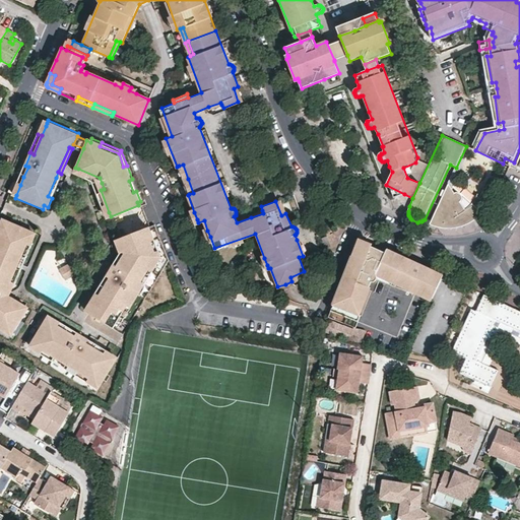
[(503,164),(512,168),(514,163),(505,158),(503,164)]
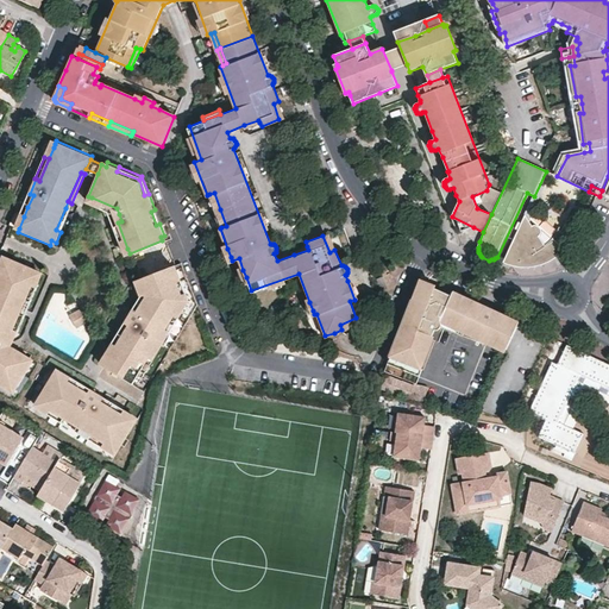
[(215,212),(220,209),(214,193),(209,194),(215,212)]
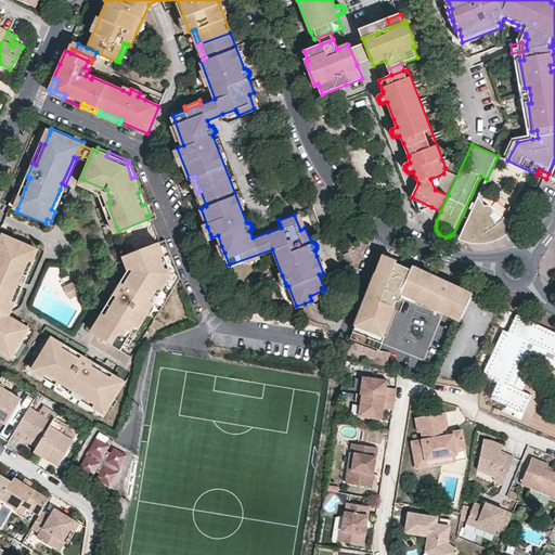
[(84,180),(82,184),(108,195),(106,190),(84,180)]
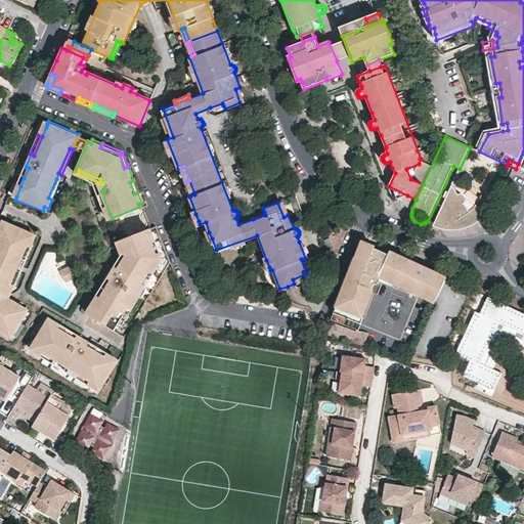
[(52,200),(59,180),(56,179),(48,198),(52,200)]
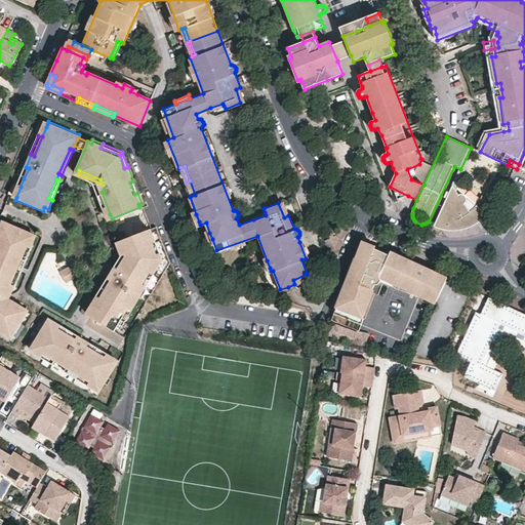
[(186,183),(191,196),(195,195),(190,180),(186,183)]
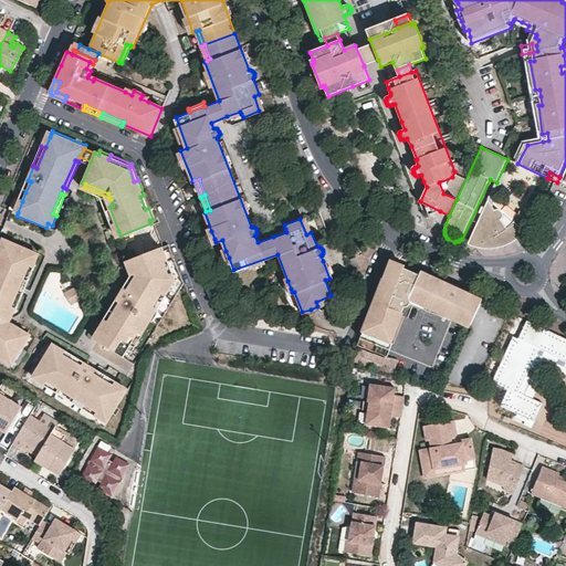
[(506,248),(517,241),(515,239),(517,236),(521,239),(526,232),(532,237),(543,212),(532,207),(527,216),(523,213),(519,222),(515,227),(513,229),(512,230),(507,232),(501,221),(504,219),(505,216),(504,213),(503,211),(502,210),(500,210),(495,211),(489,201),(469,247),(472,248),(477,249),(484,250),(490,250),(498,250),(506,248)]
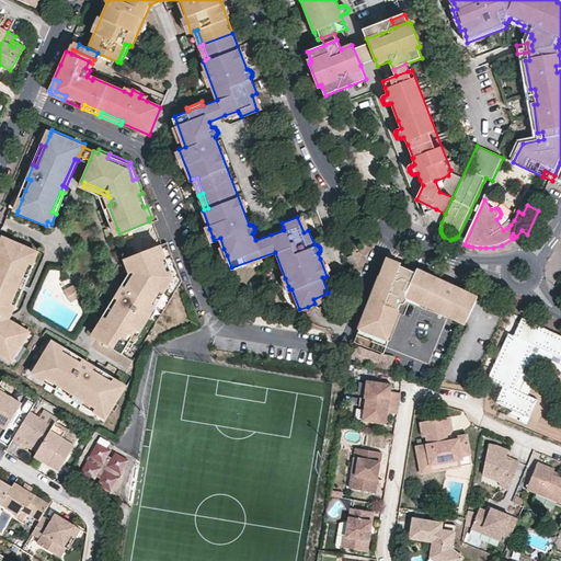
[(117,229),(109,205),(104,207),(114,231),(114,230),(117,229)]
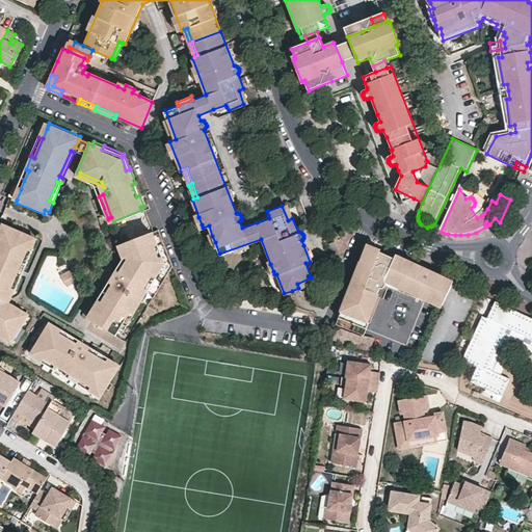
[(292,218),(288,204),(282,206),(288,220),(292,218)]
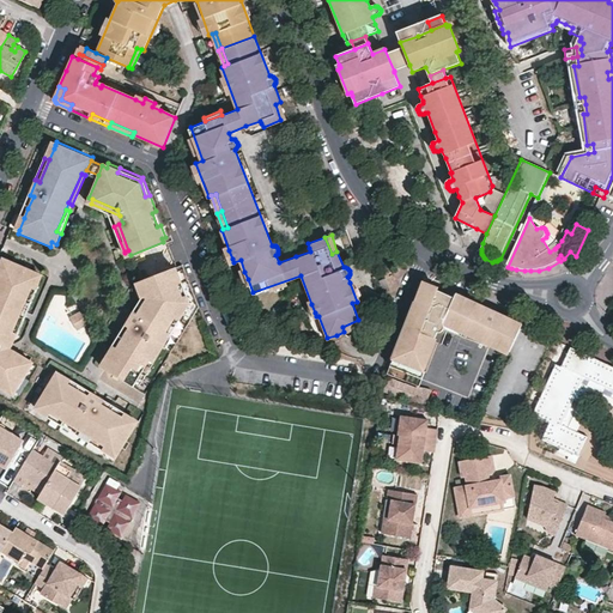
[(38,274),(29,271),(24,268),(6,261),(5,265),(0,275),(0,388),(10,395),(12,392),(28,364),(30,360),(16,352),(14,354),(6,350),(8,347),(13,334),(17,326),(14,325),(18,317),(20,319),(26,304),(32,290),(36,291),(41,280),(37,279),(38,274)]
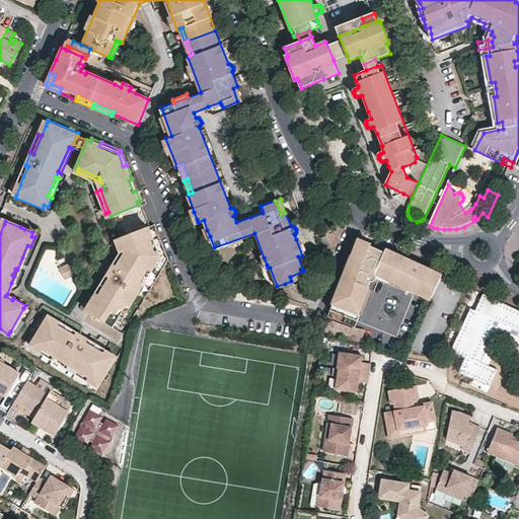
[(155,249),(151,239),(154,238),(151,230),(151,228),(146,230),(145,226),(142,227),(143,231),(120,240),(116,241),(120,251),(123,250),(124,252),(117,265),(114,263),(109,270),(113,272),(109,276),(90,308),(89,312),(115,327),(117,323),(122,315),(120,314),(123,308),(125,309),(135,292),(139,294),(146,282),(142,280),(146,274),(144,272),(148,266),(153,270),(161,255),(158,248),(155,249)]
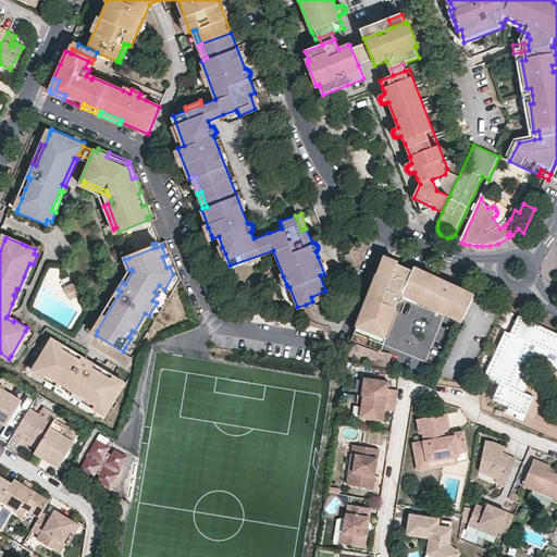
[(152,244),(126,254),(128,258),(153,248),(152,244)]
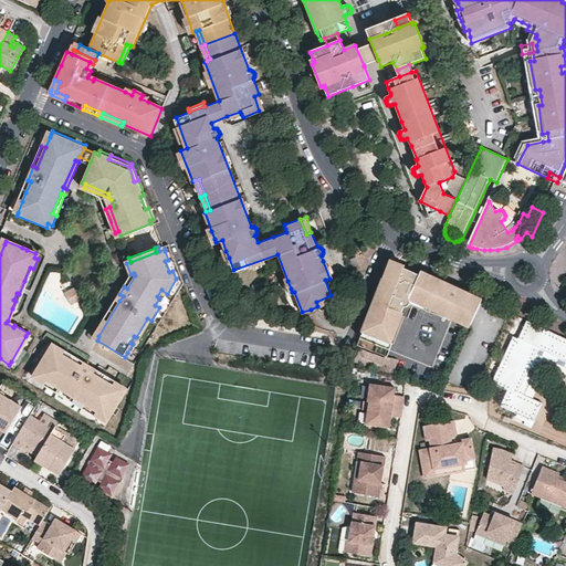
[(349,258),(355,271),(362,268),(356,255),(349,258)]
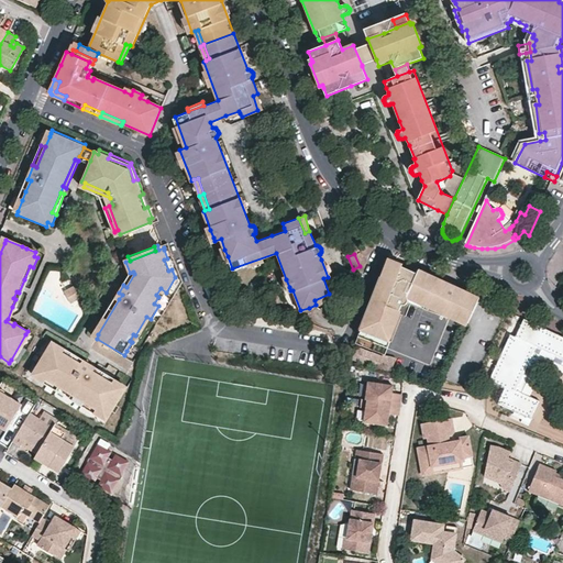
[(401,263),(390,257),(388,260),(382,276),(387,278),(393,265),(399,267),(399,265),(401,263)]
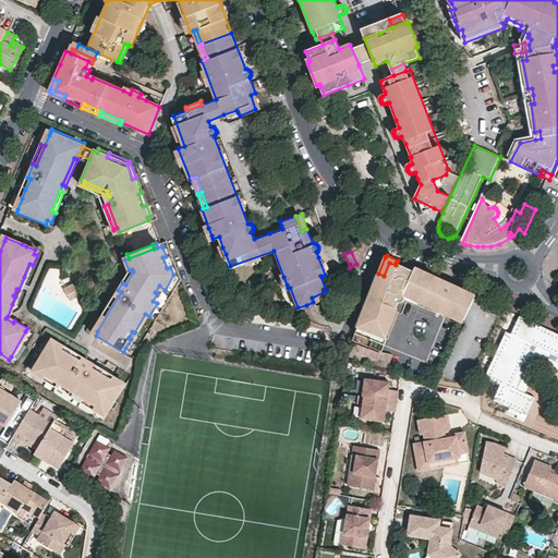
[(328,273),(322,256),(318,257),(325,275),(328,273)]
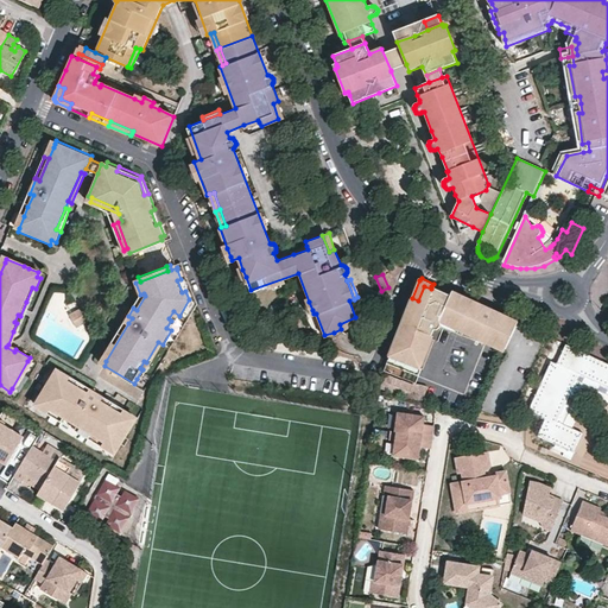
[(491,309),(453,291),(450,295),(431,286),(431,289),(424,286),(418,301),(412,298),(407,308),(415,311),(412,316),(405,314),(398,333),(390,352),(423,365),(425,366),(437,335),(435,334),(436,331),(434,331),(436,328),(437,328),(438,328),(438,327),(439,327),(441,323),(502,352),(517,321),(495,311),(493,317),(489,316),(492,311),(492,310),(491,310),(491,309)]
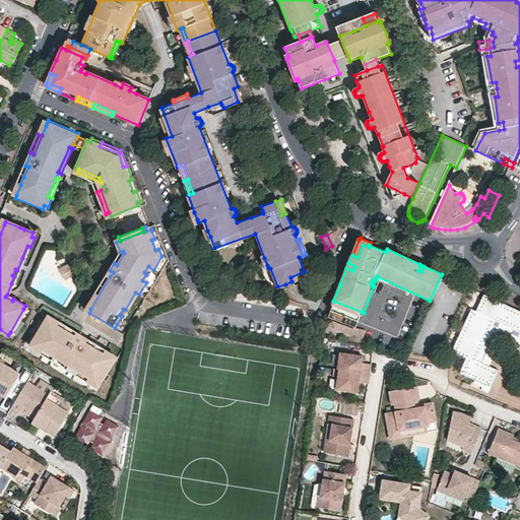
[(25,259),(30,247),(27,246),(22,258),(25,259)]
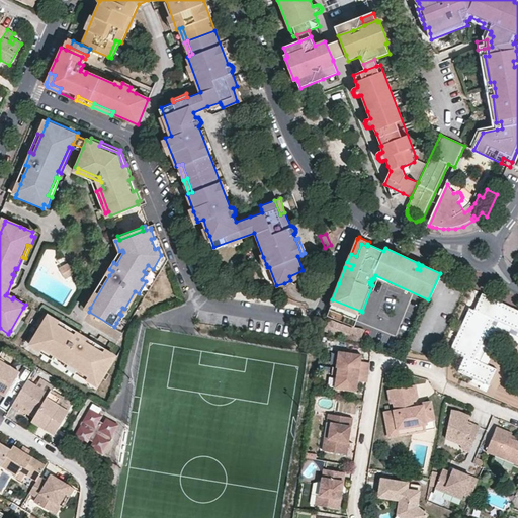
[(116,264),(123,252),(122,250),(119,251),(113,262),(116,264)]
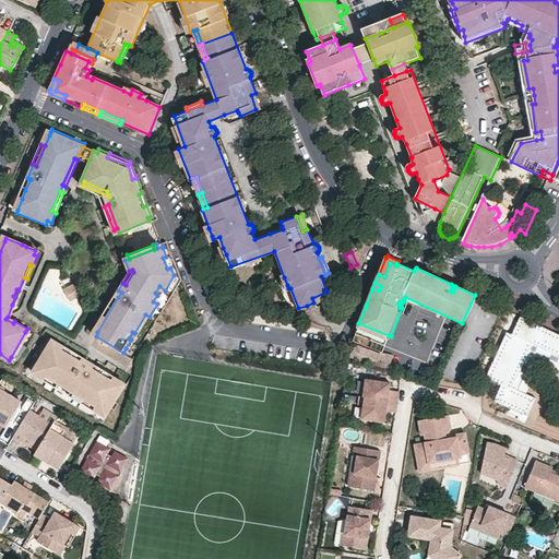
[(22,292),(27,278),(24,277),(19,290),(22,292)]
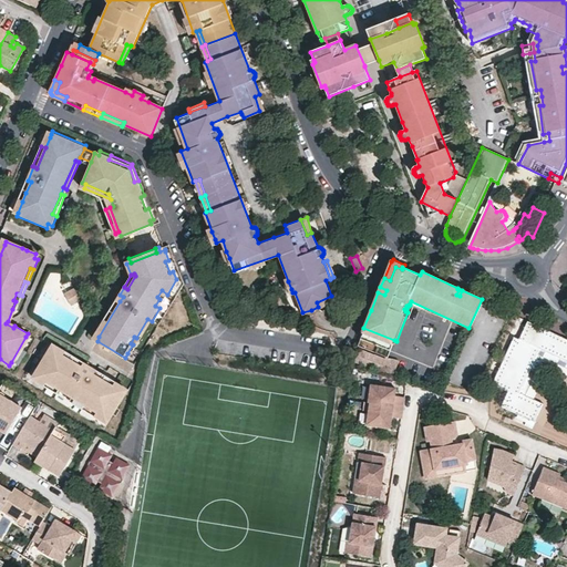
[(286,291),(291,289),(288,281),(282,282),(286,291)]
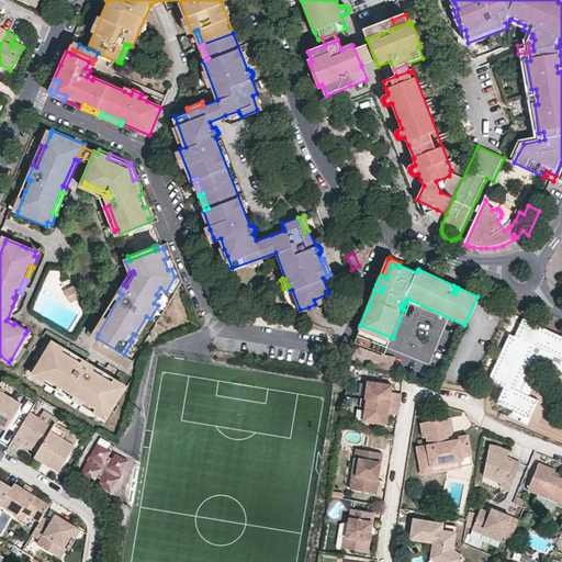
[(74,283),(64,289),(70,301),(80,296),(74,283)]
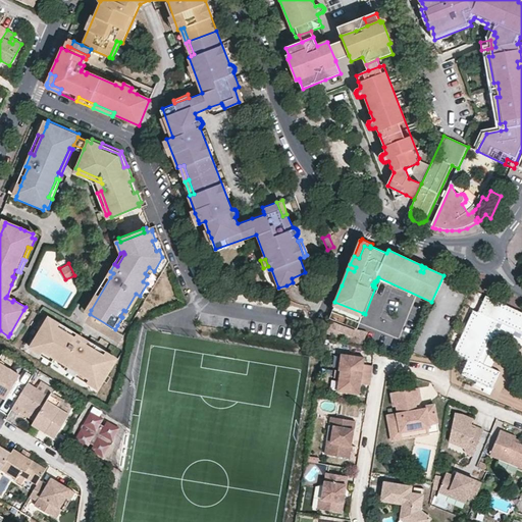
[(154,271),(149,267),(145,273),(147,275),(143,281),(147,283),(154,271)]
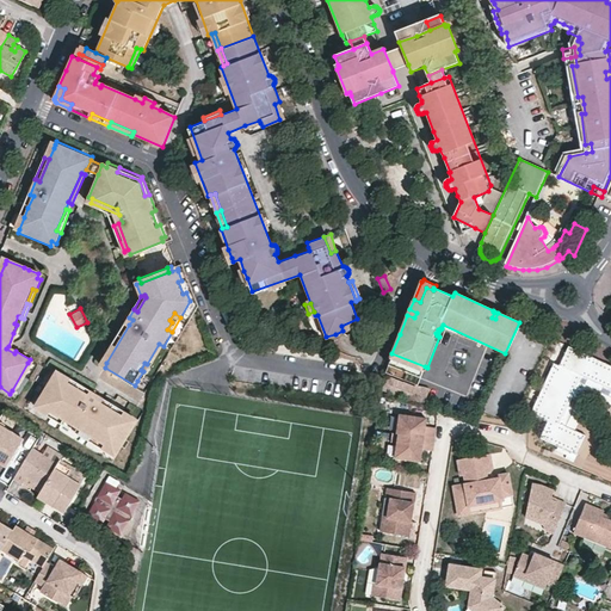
[(18,334),(24,319),(20,318),(18,316),(14,323),(17,325),(13,333),(18,334)]
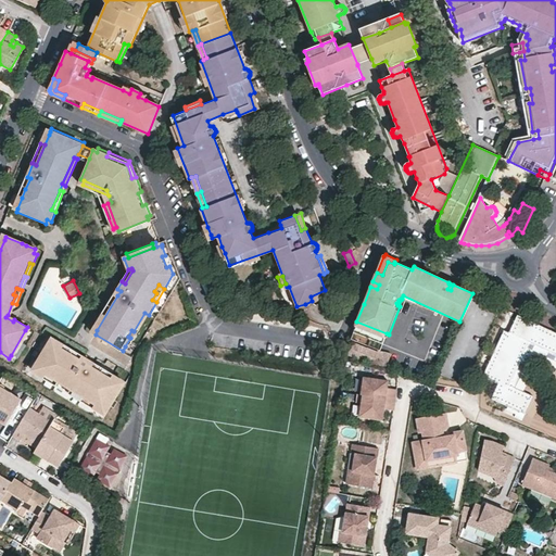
[(327,297),(325,290),(311,297),(312,301),(327,297)]
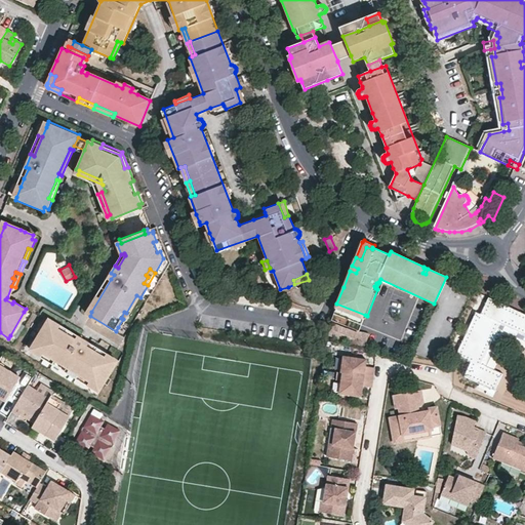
[(91,312),(111,279),(108,278),(88,310),(91,312)]
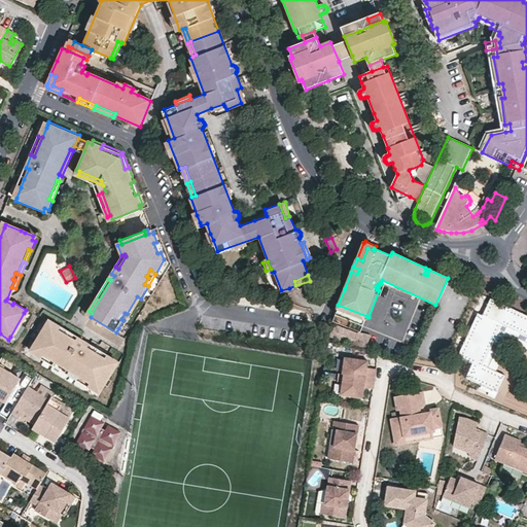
[(121,330),(141,299),(137,296),(127,314),(125,313),(121,319),(124,320),(118,328),(121,330)]
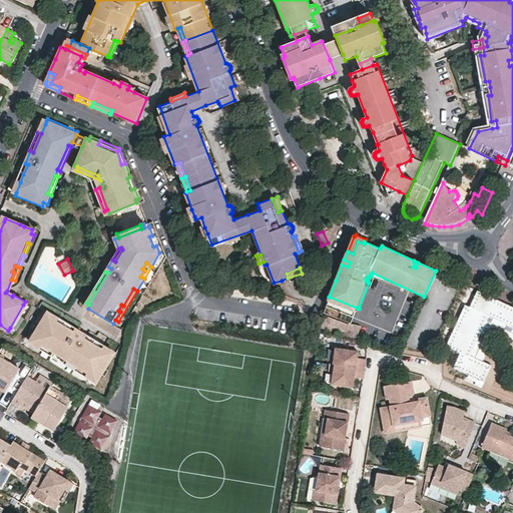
[(512,306),(475,289),(467,306),(463,304),(444,347),(458,353),(451,367),(482,381),(490,364),(474,356),(489,323),(512,333),(512,306)]
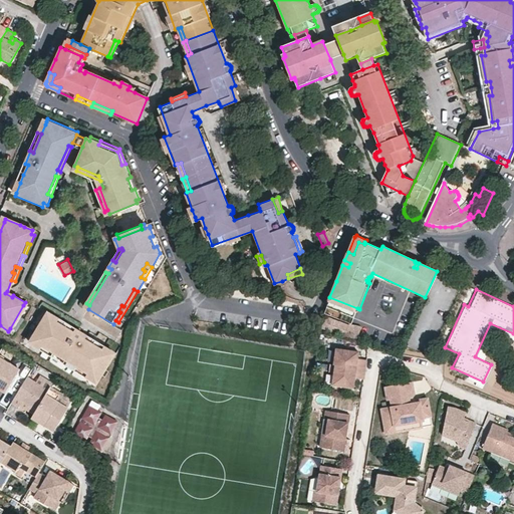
[(357,308),(329,297),(327,304),(324,309),(353,320),(355,315),(357,308)]
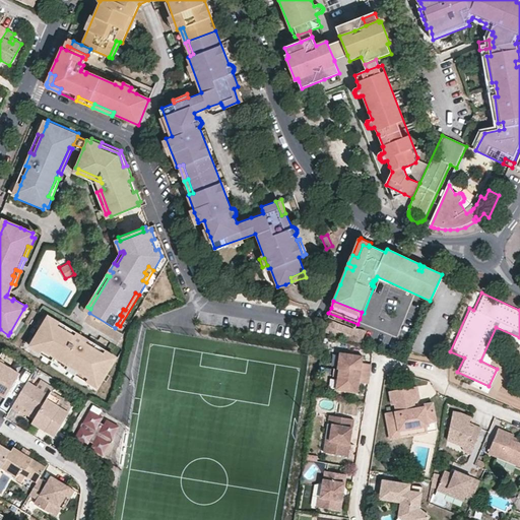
[(27,311),(23,309),(10,332),(14,334),(27,311)]
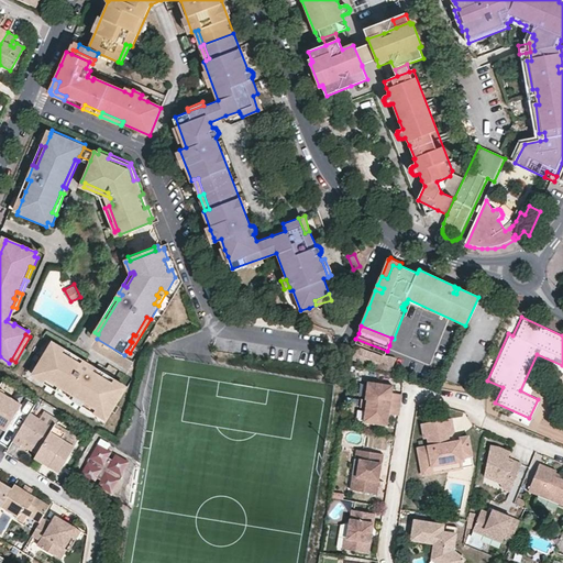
[(392,366),(396,354),(383,352),(383,351),(357,341),(352,354),(377,364),(378,364),(392,366)]
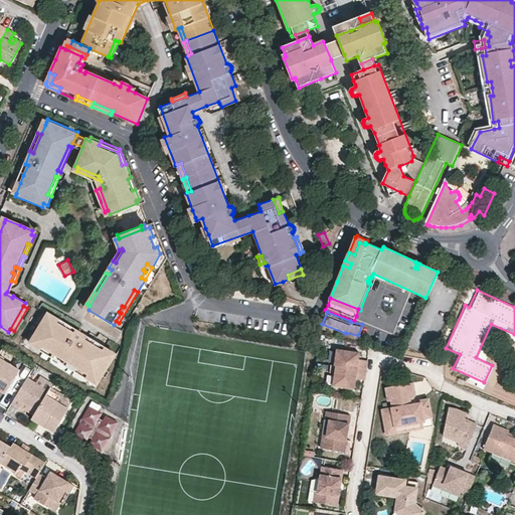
[(75,329),(50,315),(48,318),(73,333),(75,330),(75,329)]
